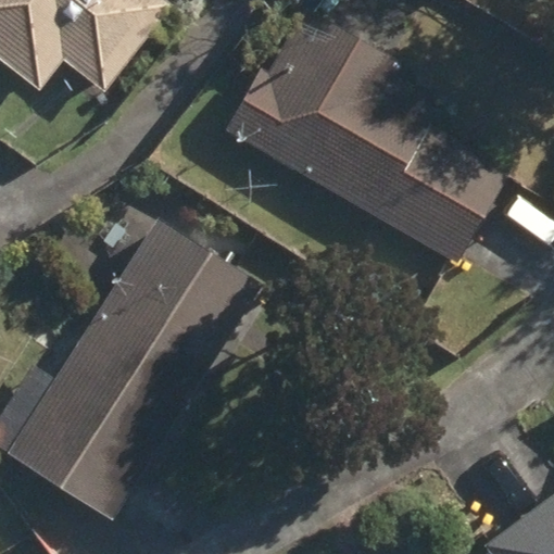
[(63,60),(103,92),(173,8),(163,0),(0,0),(0,62),(38,91),(63,60)]
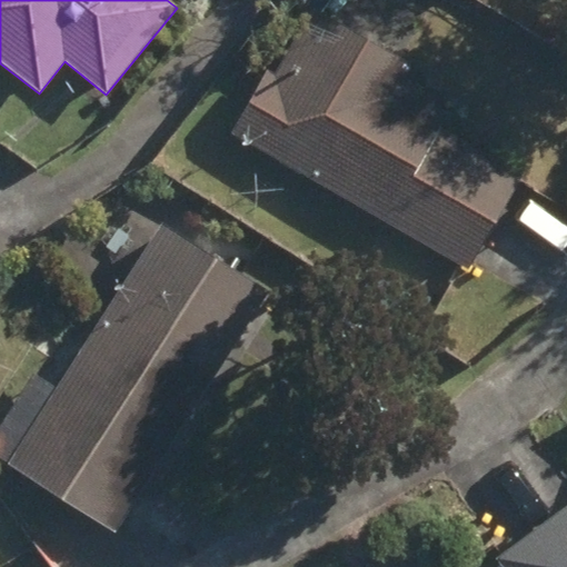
[(372,0),(370,9),(383,21),(399,16),(404,0),(372,0)]
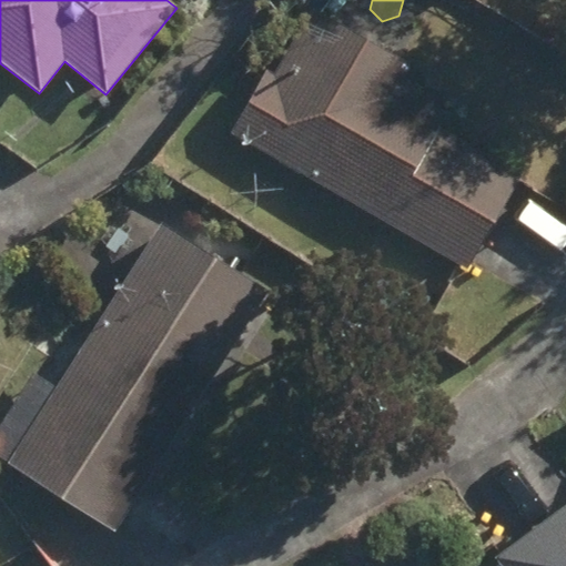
[(232,134),(467,265),(519,173),(438,129),(445,115),(408,95),(422,72),(312,11),(274,79),(266,74),(232,134)]
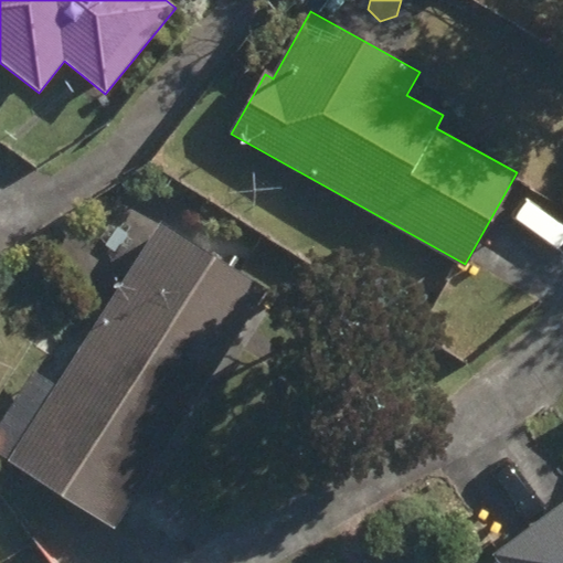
[(74,503),(114,529),(263,294),(159,227),(11,461),(60,491),(46,513),(62,523),(74,503)]
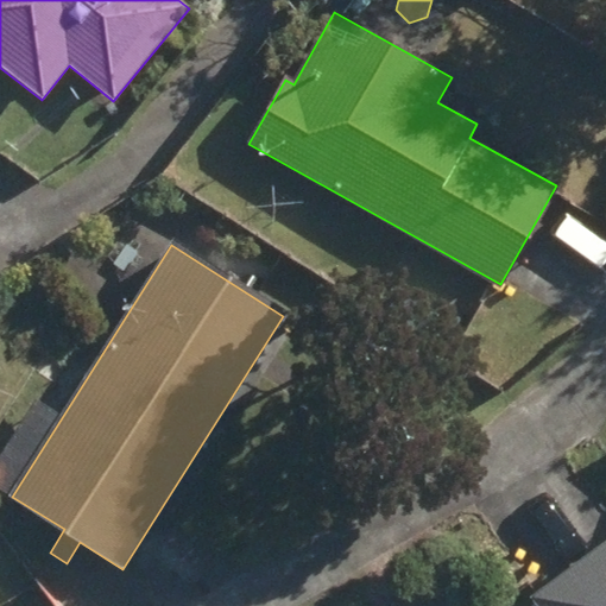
[(605,605),(605,542),(529,599),(534,605),(605,605)]
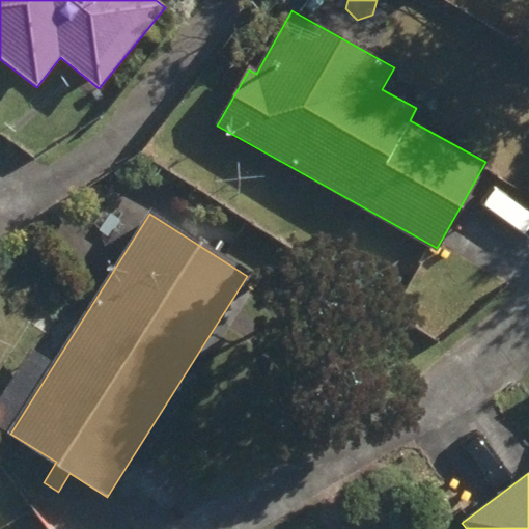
All buildings are outlined.
